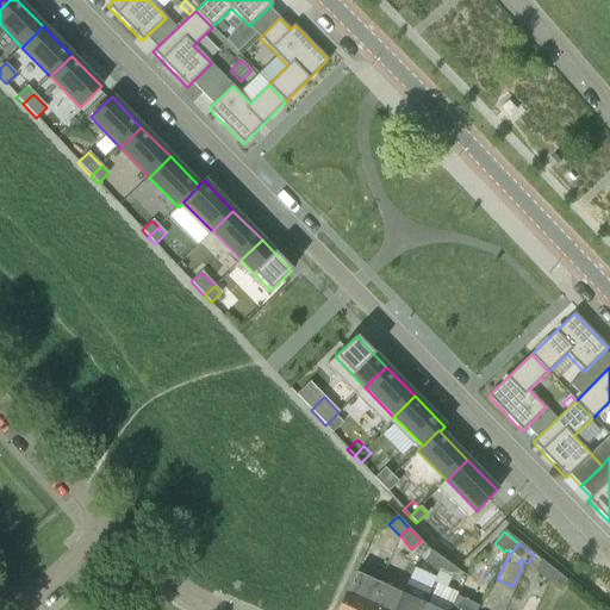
[(424,559),(437,570),(446,560),(433,549),(424,559)]
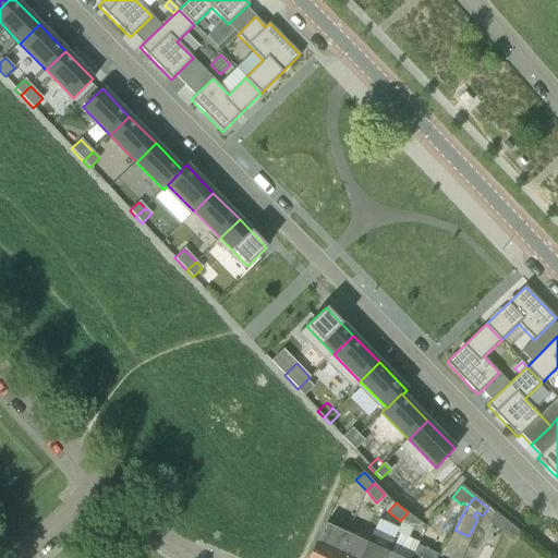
[(408,512),(400,521),(412,531),(420,521),(408,512)]
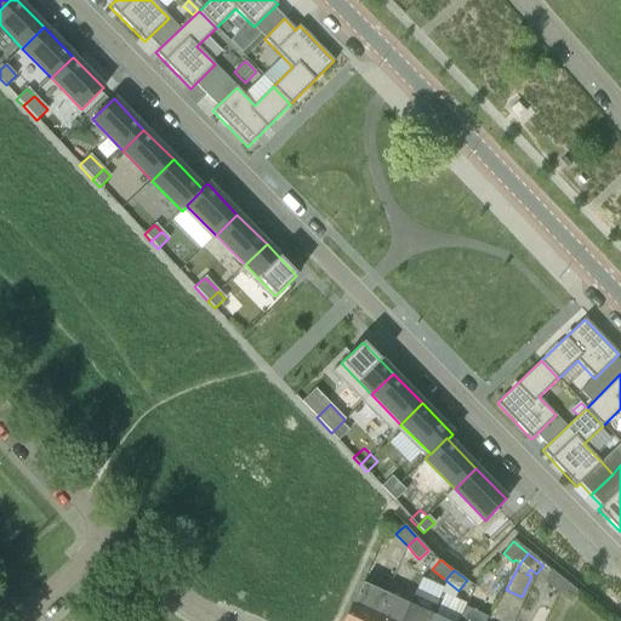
[(545,584),(558,593),(565,584),(553,573),(545,584)]
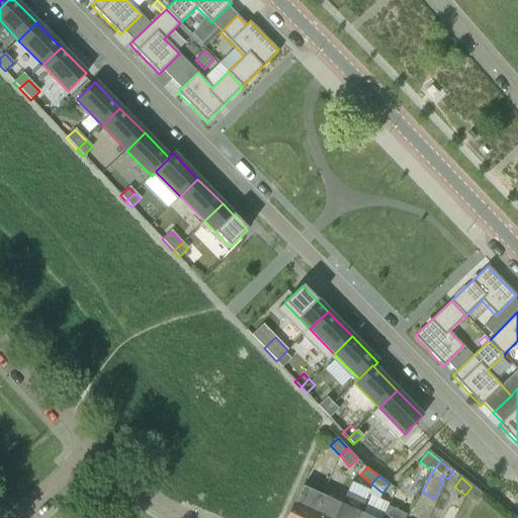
[(409,492),(416,496),(423,482),(416,479),(409,492)]
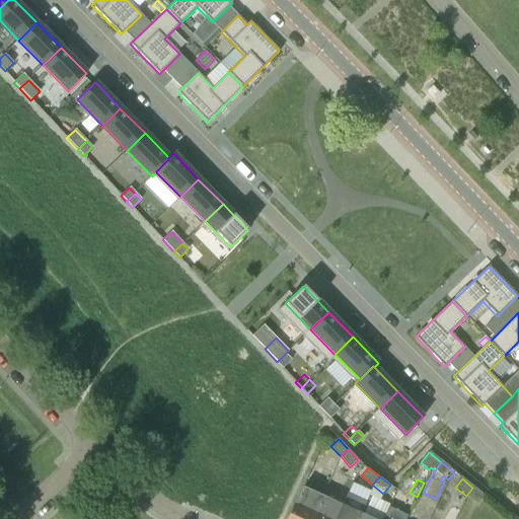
[(313,518),(323,497),(303,488),(288,518),(313,518)]
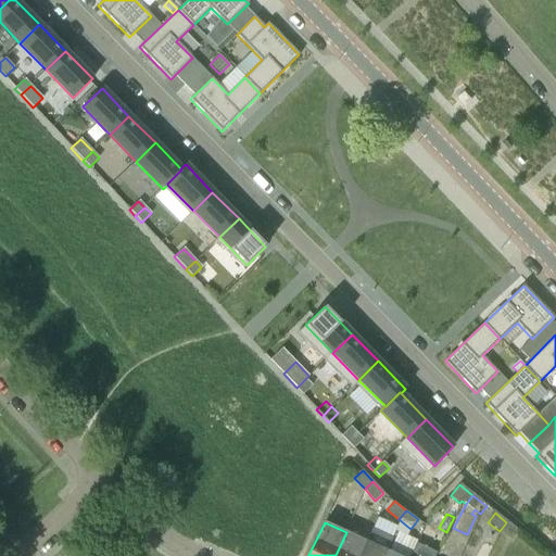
[(506,522),(500,531),(510,540),(518,531),(506,522)]
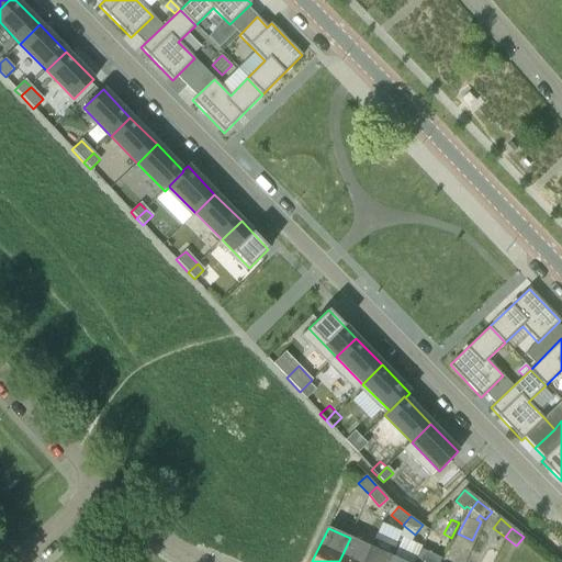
[(363,561),(371,548),(350,538),(339,561),(363,561)]
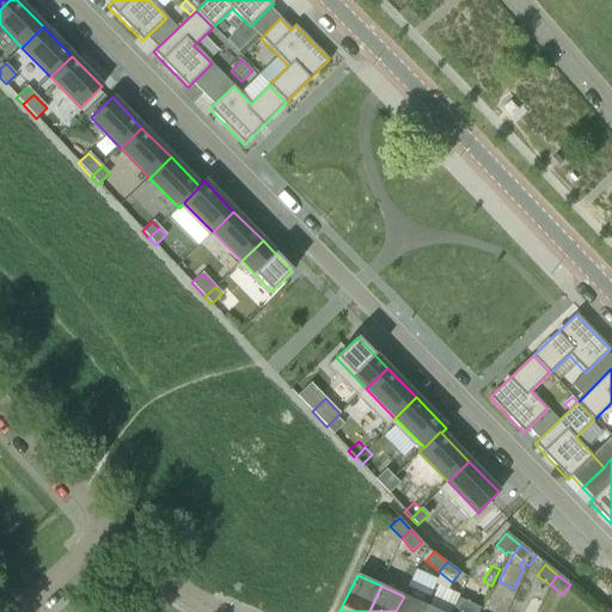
[(423,611),(426,606),(404,597),(396,611),(423,611)]
